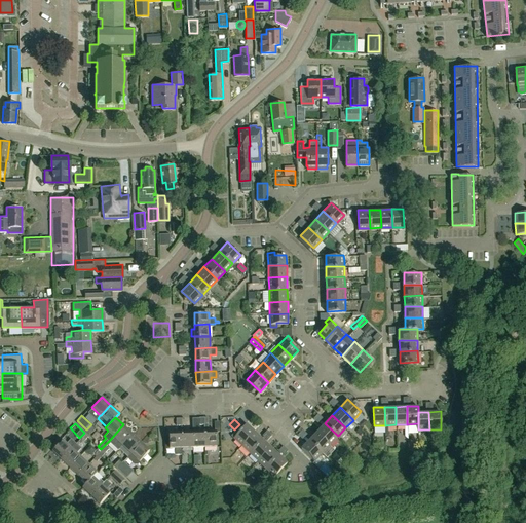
[(239,442),(253,430),(246,423),(238,432),(235,430),(231,434),(239,442)]
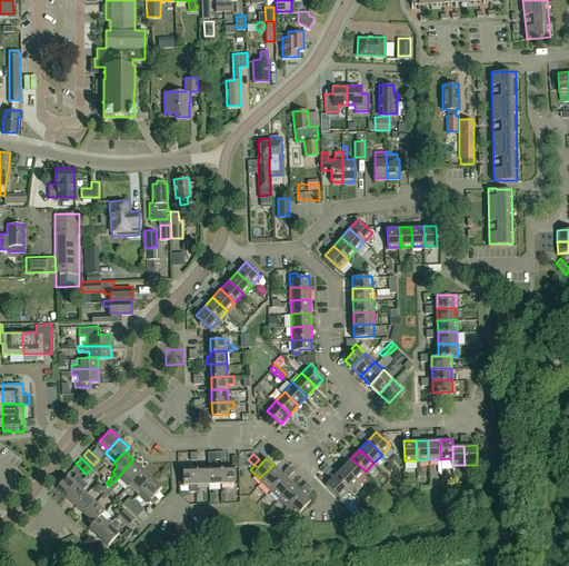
[(351,458),(342,467),(357,480),(366,472),(351,458)]
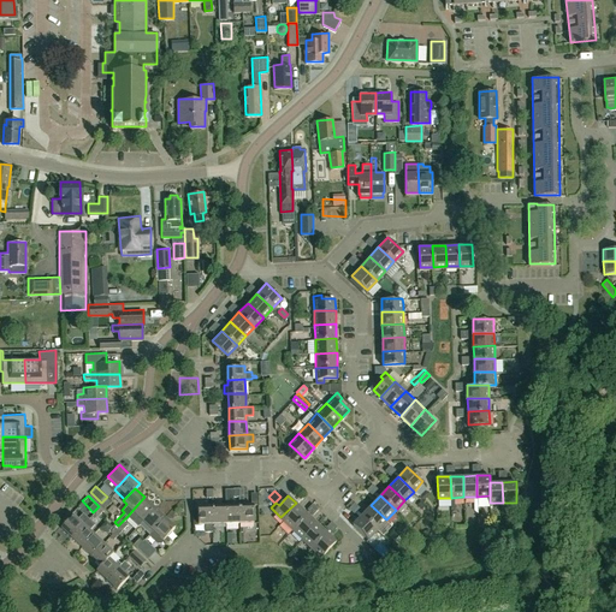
[(154,506),(144,497),(128,516),(137,526),(143,520),(142,520),(154,506)]
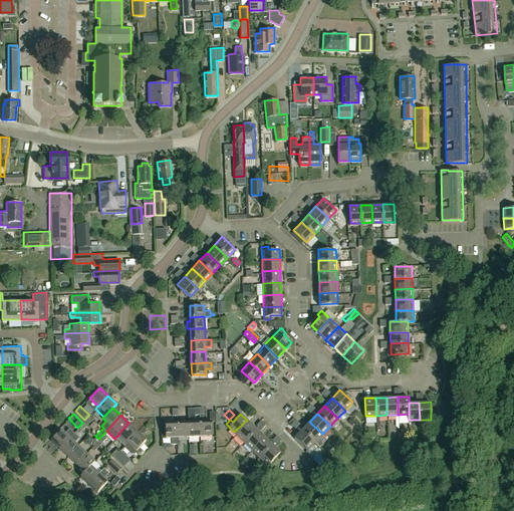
[(247,420),(234,432),(243,440),(255,427),(247,420)]
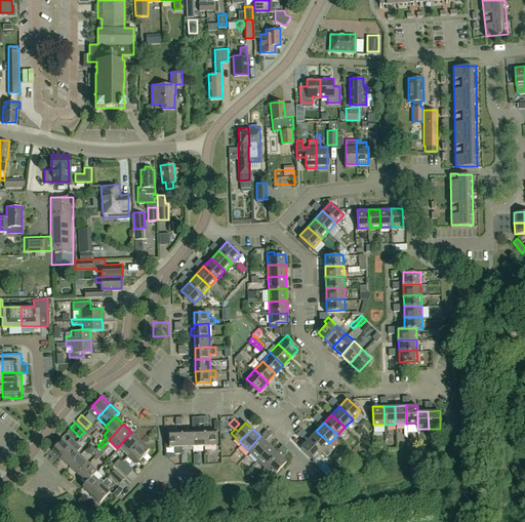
[(193,444),(192,430),(180,431),(180,445),(193,444)]
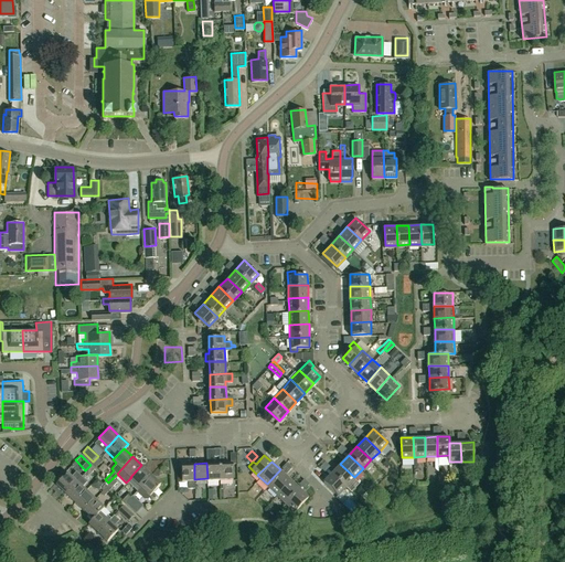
[(220,478),(220,463),(206,463),(208,478),(220,478)]
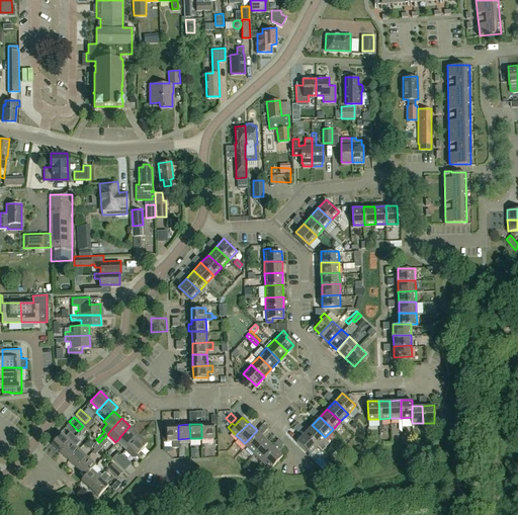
[(212,424),(201,424),(201,438),(213,438),(212,424)]
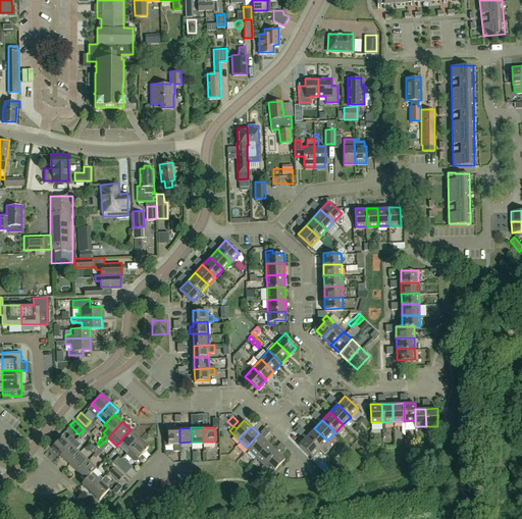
[(179,443),(179,428),(167,428),(167,443),(173,443),(173,450),(179,449),(179,443)]
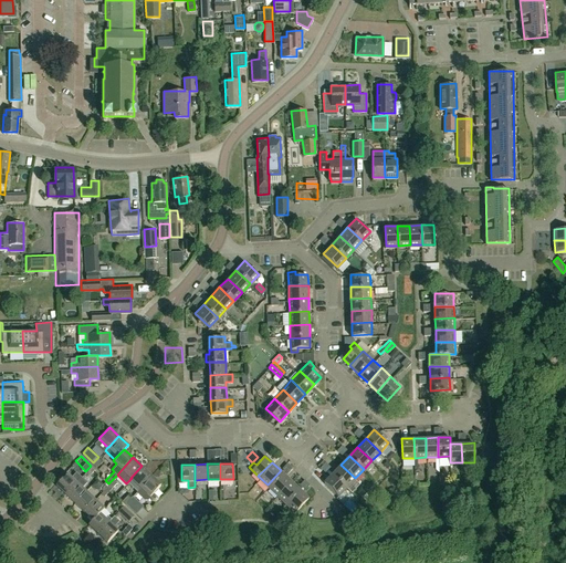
[(341,465),(333,472),(347,487),(355,478),(341,465)]
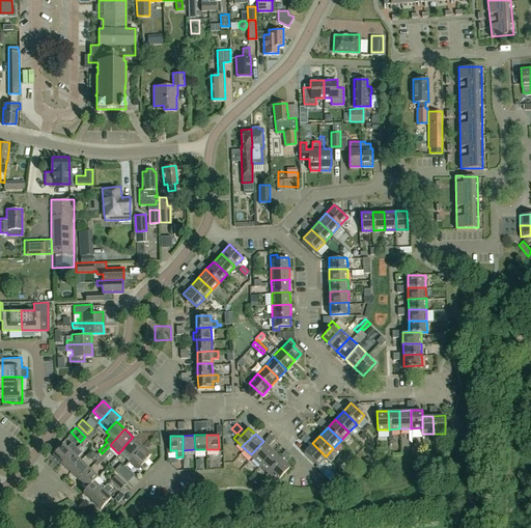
[(142,445),(133,437),(122,448),(123,448),(132,456),(142,445)]
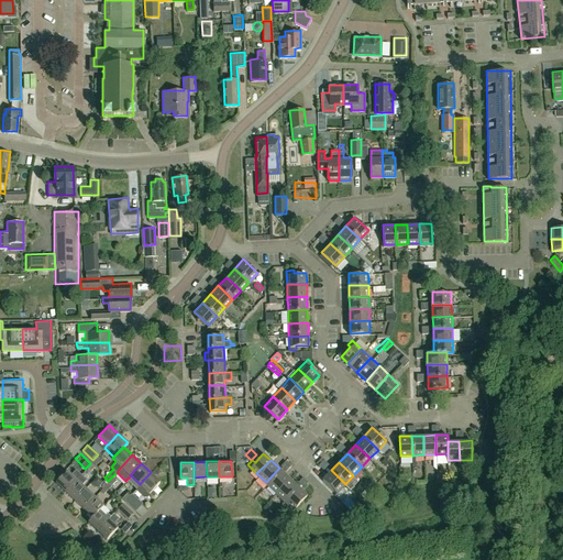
[(65,490),(81,473),(76,468),(70,473),(67,470),(56,481),(65,490)]
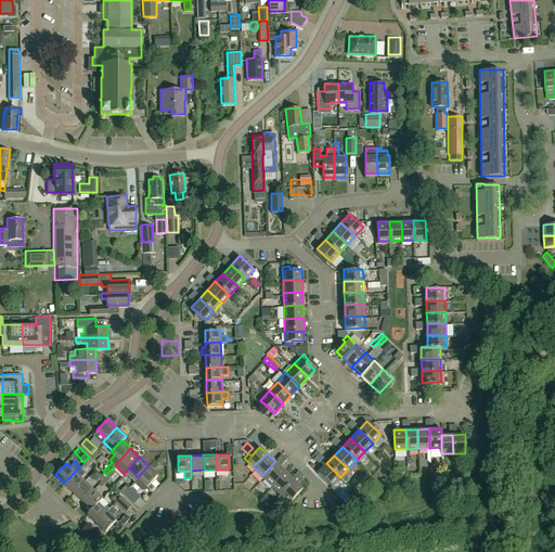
[(275,461),(262,475),(271,484),(284,470),(275,461)]
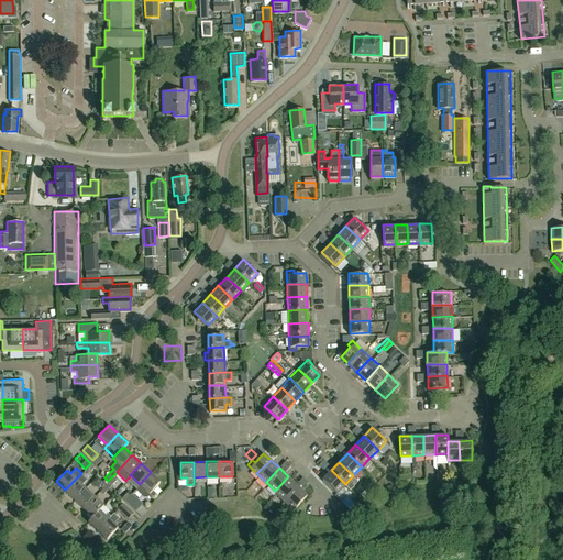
[(345,484),(331,470),(322,479),(337,493),(345,484)]
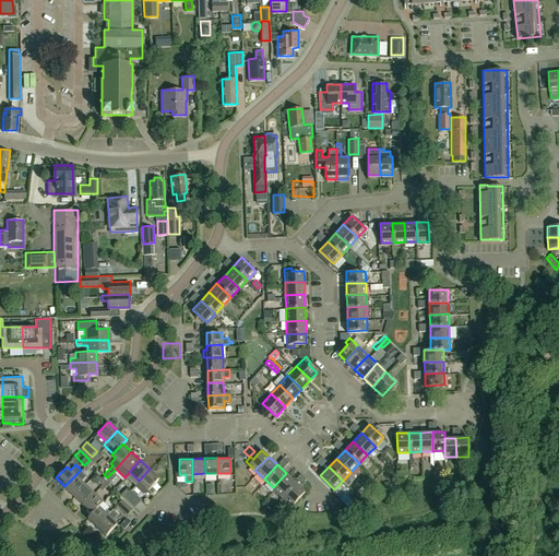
[(150,469),(139,481),(149,489),(158,477),(150,469)]
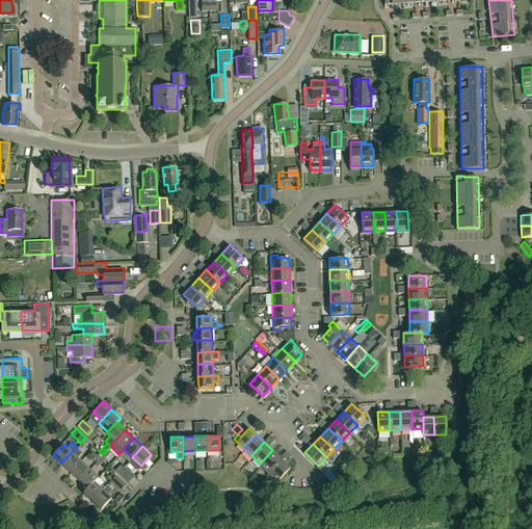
[(77,447),(61,463),(70,471),(80,460),(77,457),(82,451),(77,447)]
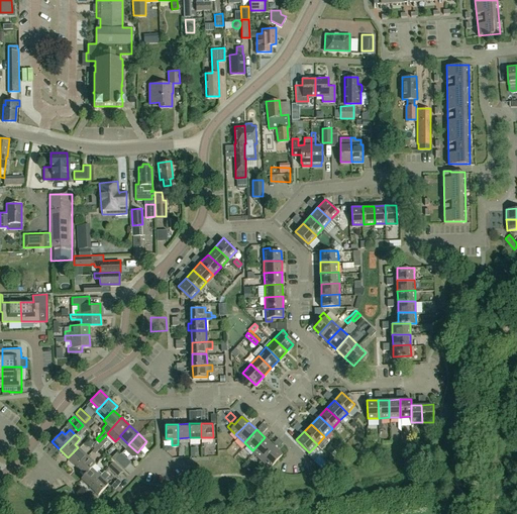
[(273,445),(265,437),(252,450),(261,458),(273,445)]
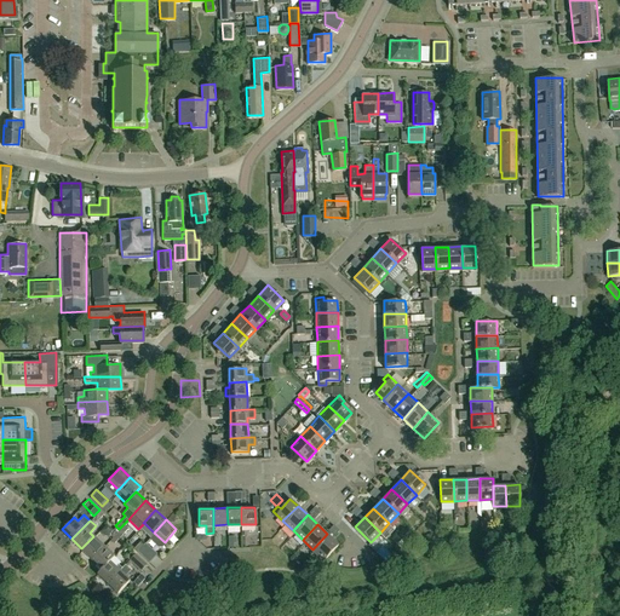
[(119,529),(115,525),(109,531),(113,535),(119,529)]
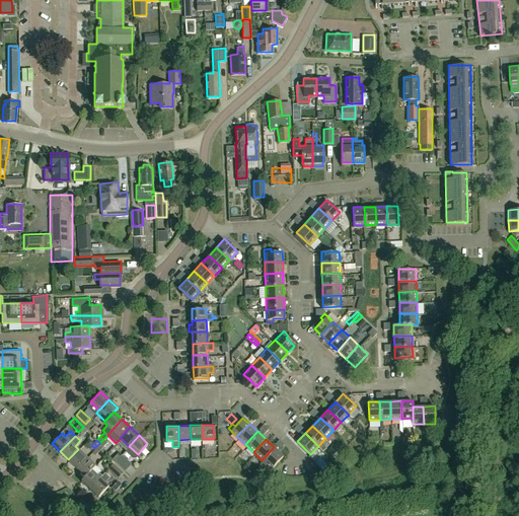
[(99,443),(94,448),(93,450),(95,452),(102,446),(99,443)]
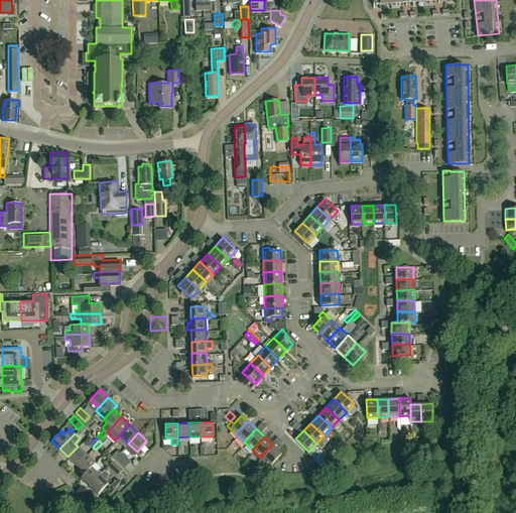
[(272,444),(260,458),(269,466),(281,454),(272,444)]
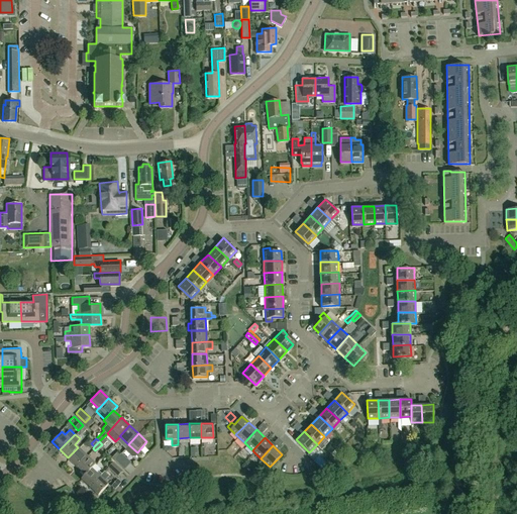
[(78,447),(68,457),(77,466),(86,454),(78,447)]
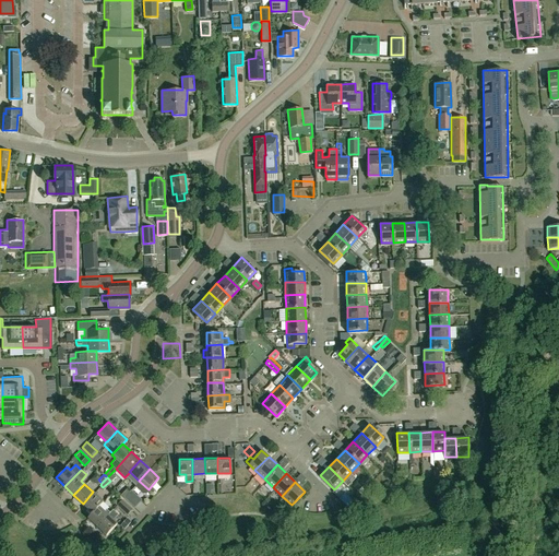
[(125,496),(131,488),(128,485),(120,493),(125,496)]
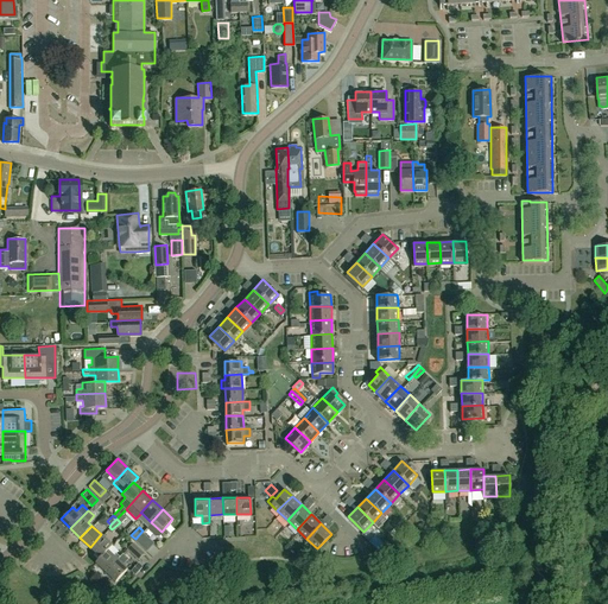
[(153,541),(143,531),(135,539),(146,550),(153,541)]
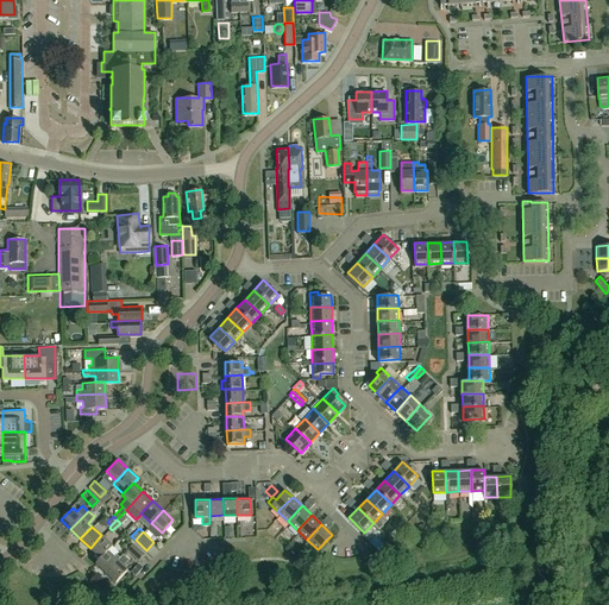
[(101,535),(90,548),(100,558),(107,550),(112,544),(101,535)]
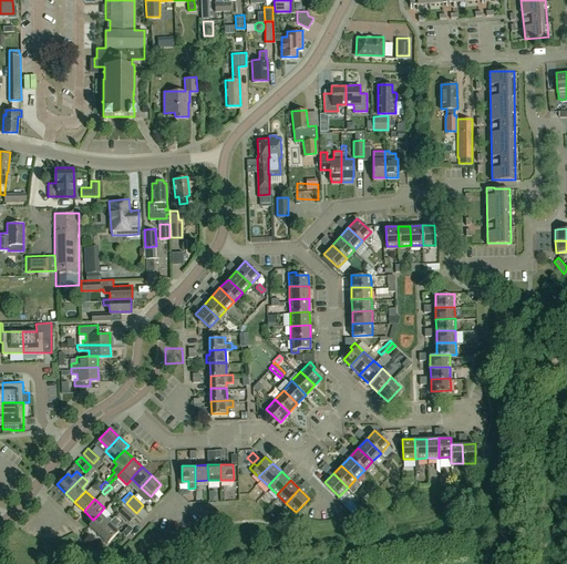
[(119,511),(124,505),(121,502),(115,509),(119,511)]
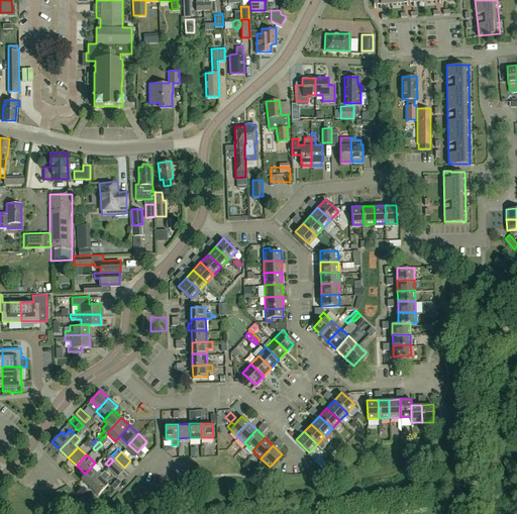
[(122,470),(113,460),(108,466),(117,475),(122,470)]
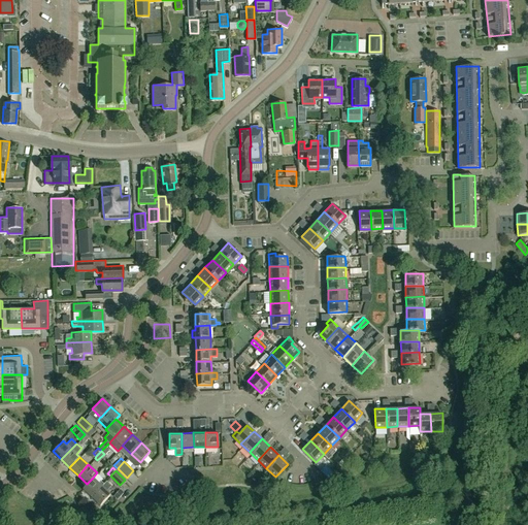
[(87,484),(83,488),(91,496),(106,480),(103,482),(101,480),(98,483),(93,478),(87,484)]
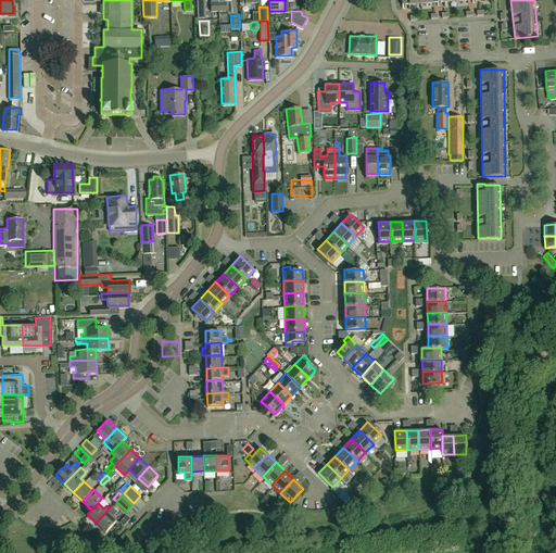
[(112,505),(96,523),(105,531),(116,519),(112,516),(117,510),(112,505)]
